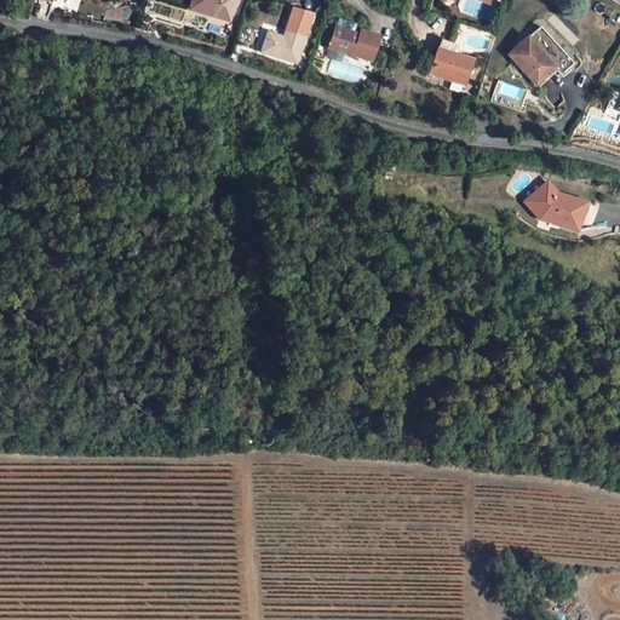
[(235,0),(193,0),(190,10),(211,16),(212,11),(231,17),(233,12),(235,0)]
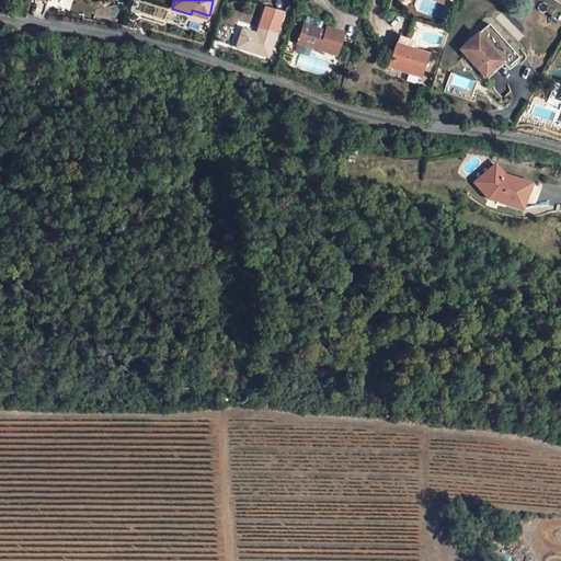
[(213,0),(210,11),(217,12),(220,0),(213,0)]
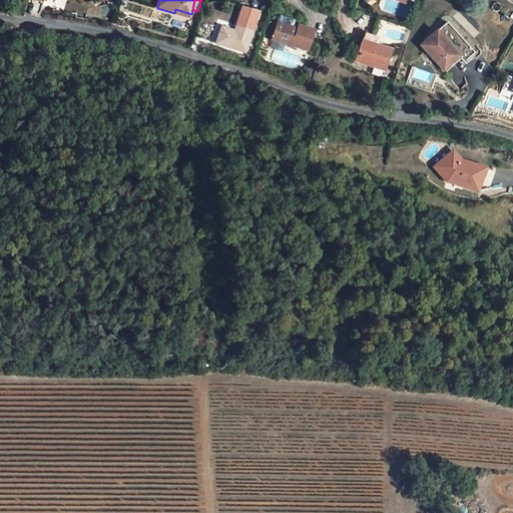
[(231,32),(232,30),(222,27),(217,43),(245,52),(259,13),(242,8),(235,31),(234,33),(231,32)]
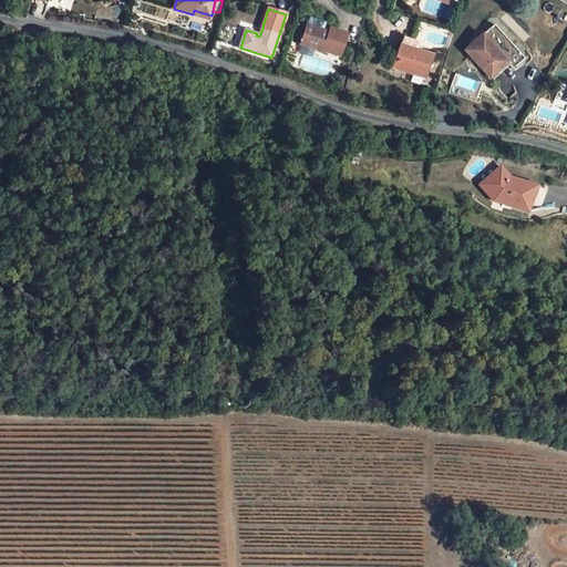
[(212,16),(194,10),(193,14),(210,19),(212,16)]
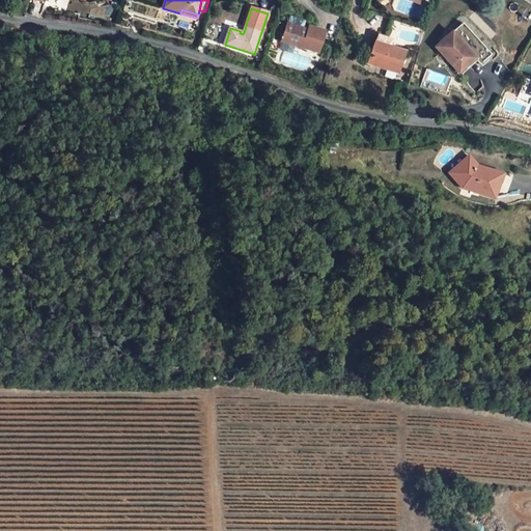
[(287,24),(303,29),(305,21),(289,16),(287,24)]
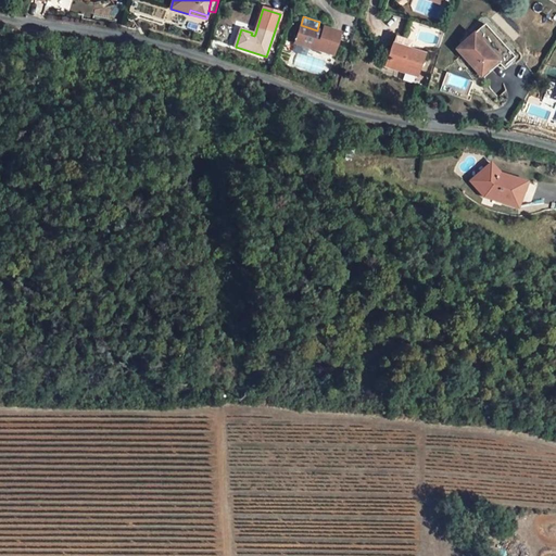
[(484,24),(456,49),(481,76),(497,61),(500,63),(503,67),(515,57),(484,24)]
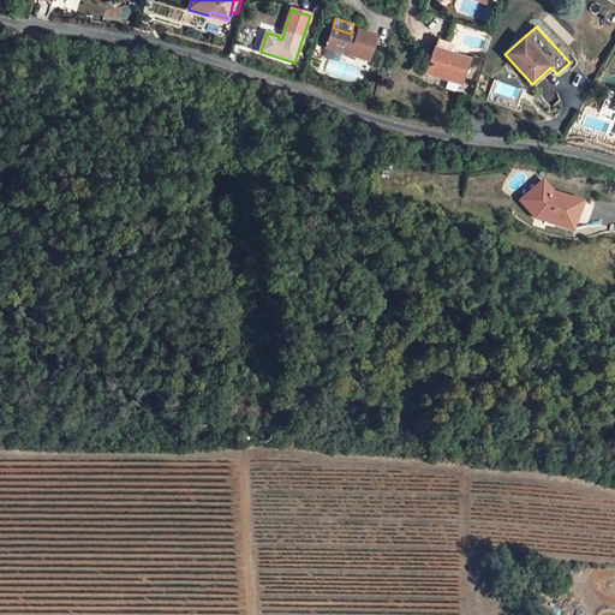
[(351,35),(351,34),(333,28),(326,47),(369,60),(377,36),(358,30),(356,36),(351,35)]
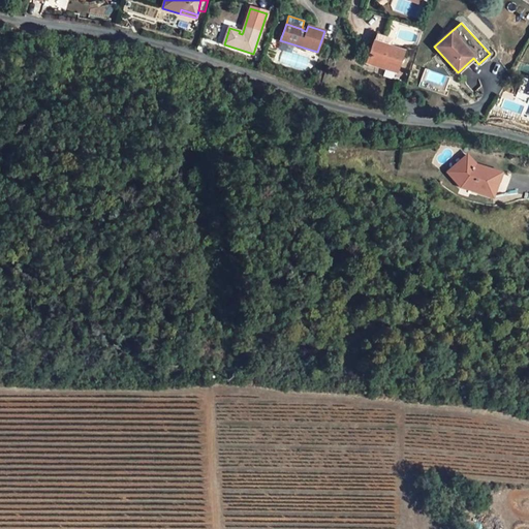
[(368,63),(397,73),(404,52),(389,47),(392,39),(377,35),(368,63)]
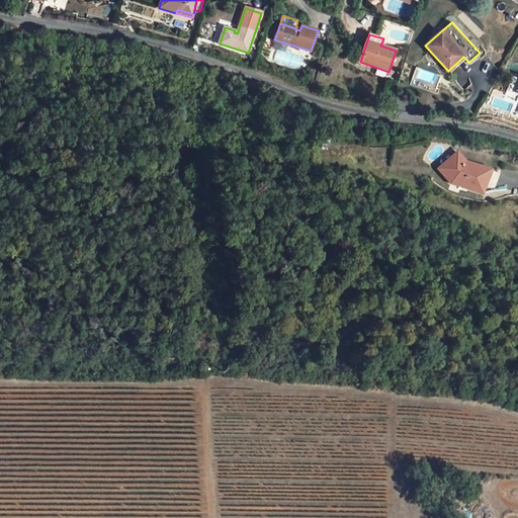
[(465,59),(463,57),(448,71),(450,73),(465,59)]
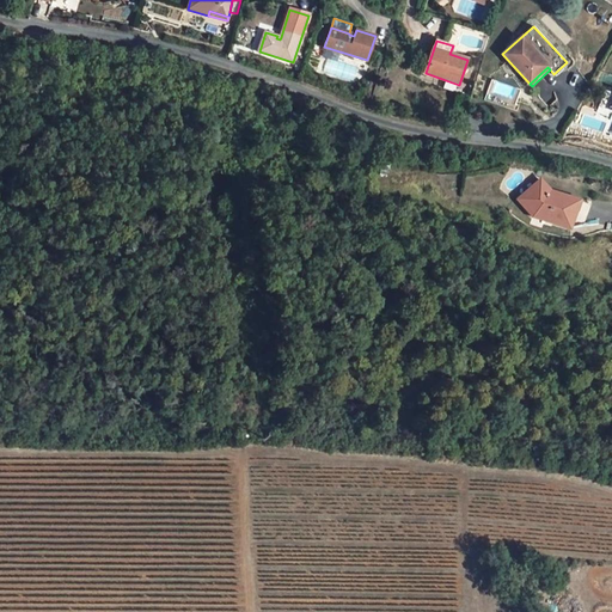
[(512,109),(519,89),(491,79),(485,99),(512,109)]
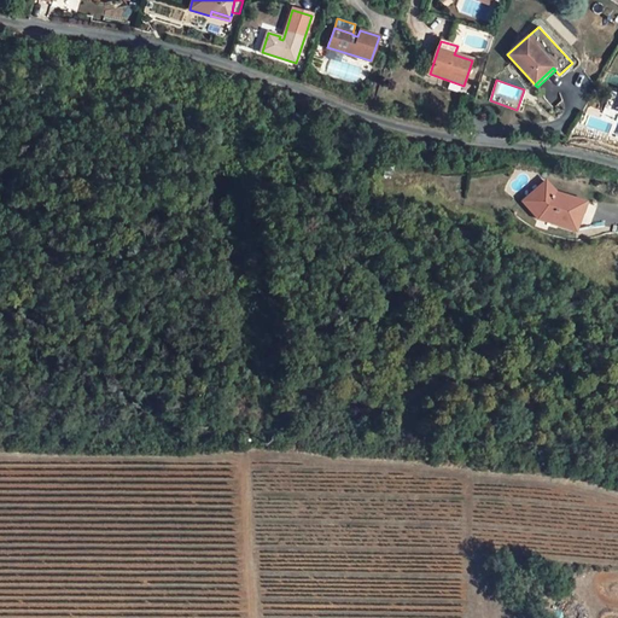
[(555,193),(546,181),(524,200),(540,219),(576,229),(584,202),(555,193)]
